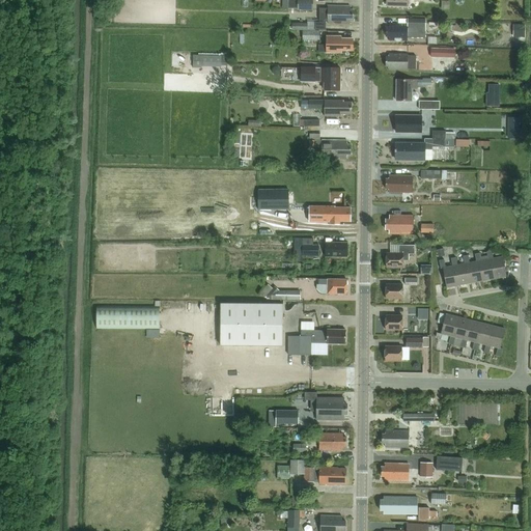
[(313,9),(313,0),(297,0),(297,8),(313,9)]
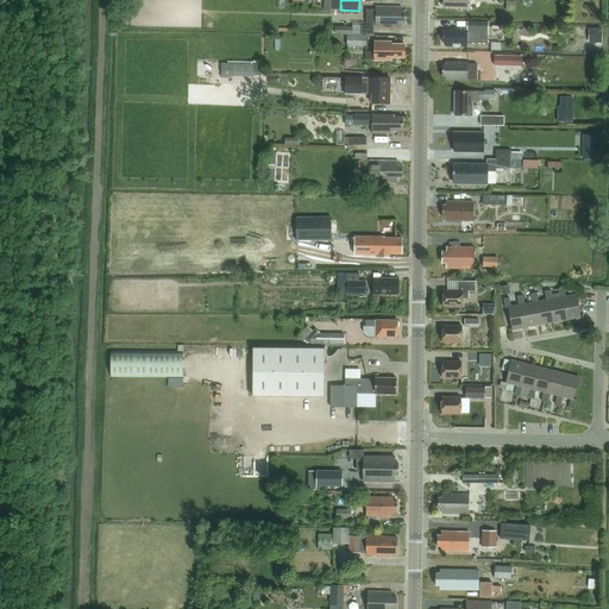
[(374,25),(376,25),(376,27),(402,27),(402,24),(406,24),(406,12),(402,12),(402,7),(377,7),(377,10),(366,10),(366,23),(366,26),(362,25),(362,26),(362,35),(374,35),(374,25)]
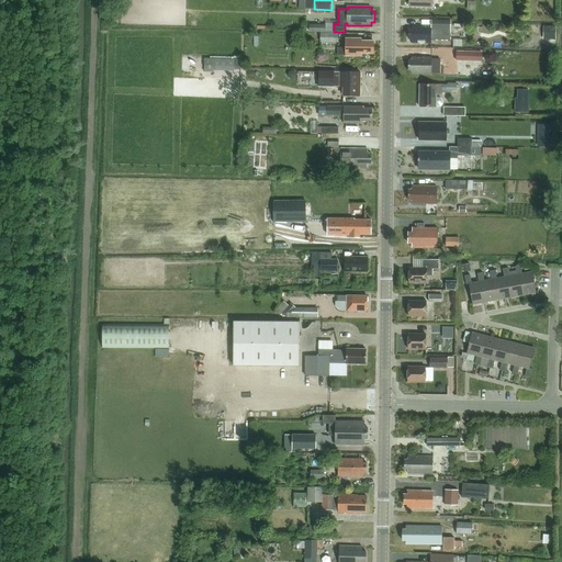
[(450,21),(431,20),(431,25),(413,25),(413,30),(409,29),(408,38),(413,40),(413,43),(431,43),(431,41),(450,41),(450,21)]
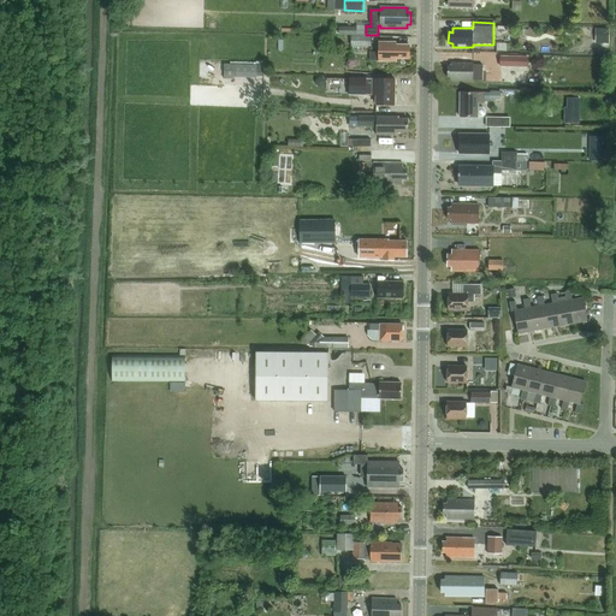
[(351,47),(371,47),(371,36),(351,36),(351,47)]
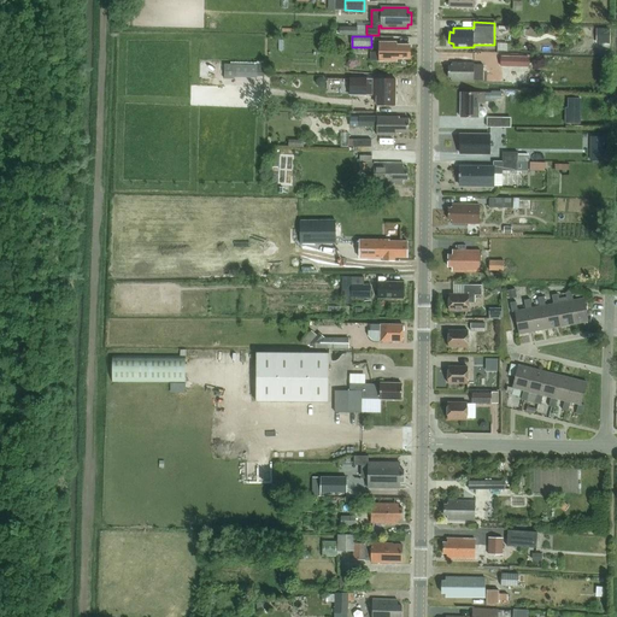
[(397,59),(410,59),(411,45),(398,45),(398,42),(380,42),(380,62),(397,62),(397,59)]
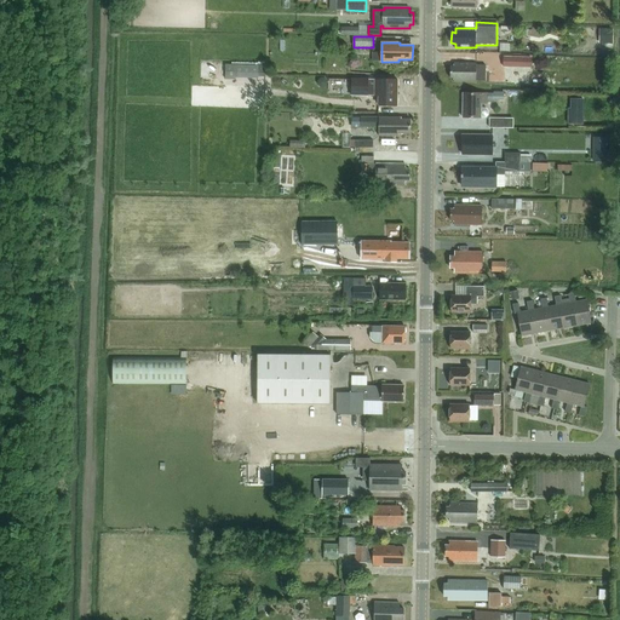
[(504,57),(504,67),(532,67),(532,57),(504,57)]
